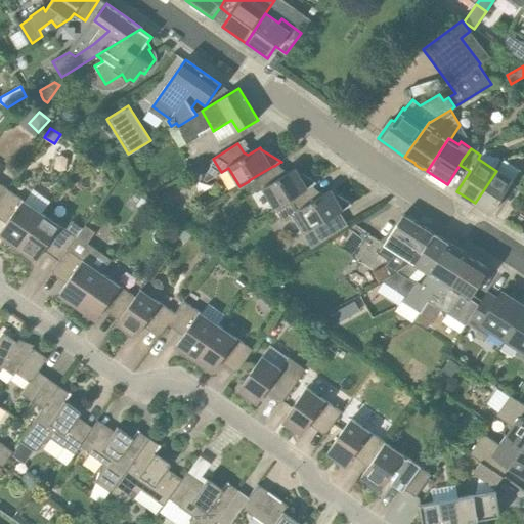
[(249,180),(249,181),(256,193),(263,189),(274,208),(309,187),(316,184),(316,183),(297,171),(295,169),(284,176),(278,175),(274,166),(273,166),(249,180)]
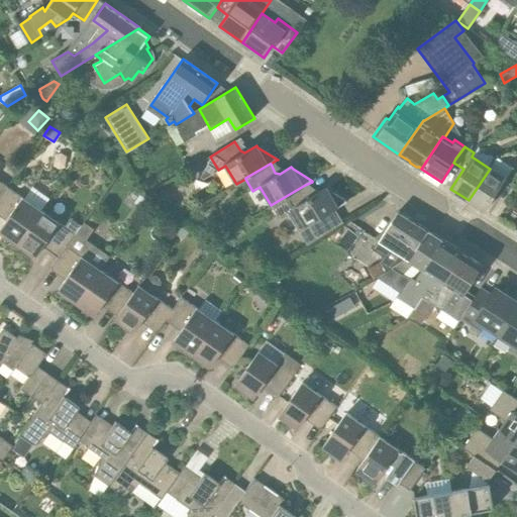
[(490,169),(469,200),(486,210),(506,179),(490,169)]
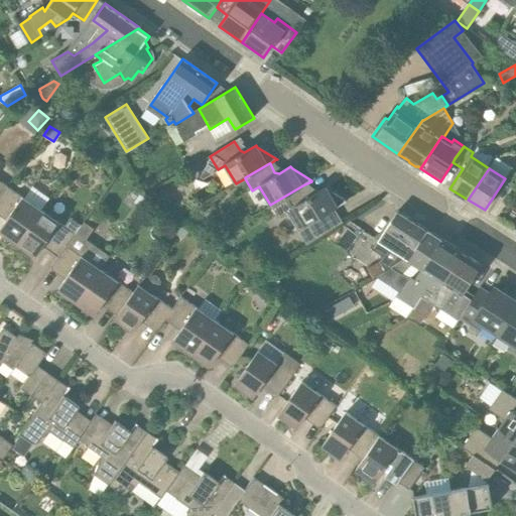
[(304,184),(270,205),(278,217),(286,212),(298,231),(306,243),(340,223),(333,211),(346,203),(347,202),(327,189),(326,187),(314,195),(309,192),(304,184)]
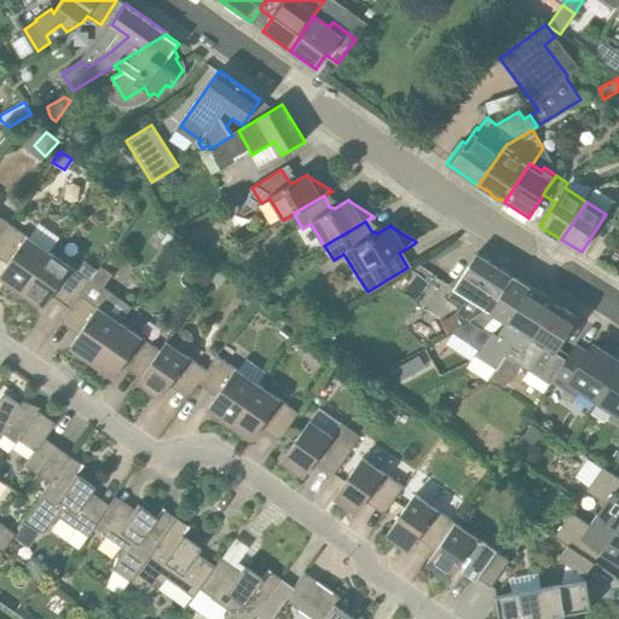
[(21,294),(50,252),(9,224),(0,236),(0,255),(10,262),(0,275),(0,276),(5,279),(3,285),(10,288),(15,290),(21,294)]
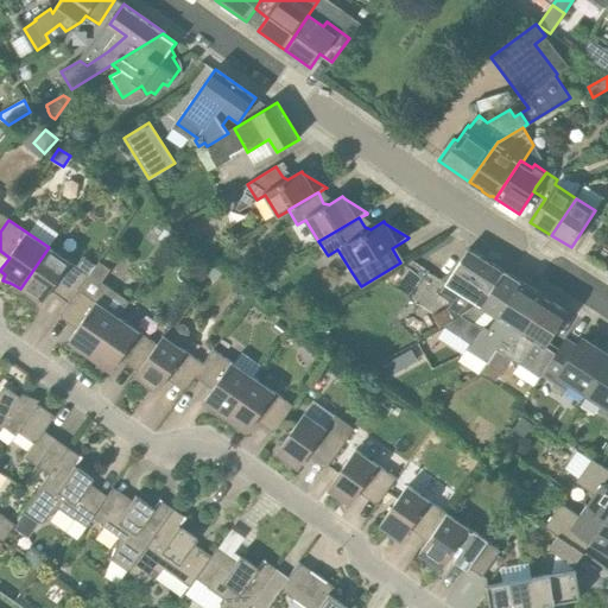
[(173,235),(163,228),(156,238),(168,245),(173,235)]
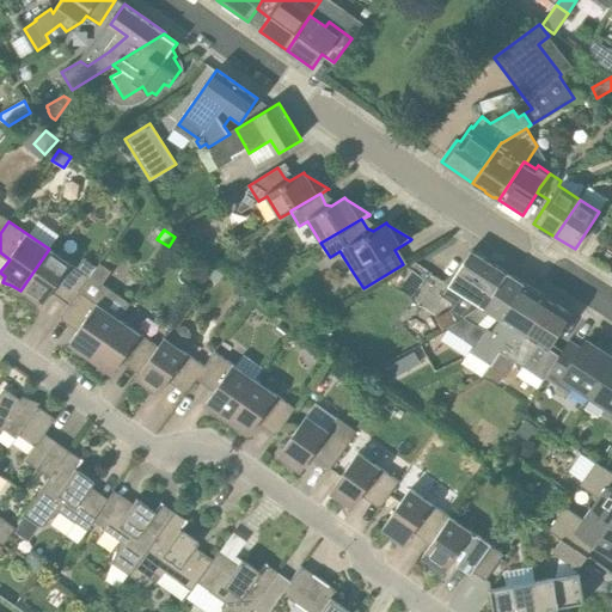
[(79,291),(79,292),(90,277),(49,249),(20,291),(25,294),(30,299),(35,305),(38,301),(43,304),(54,291),(71,303),(79,291)]
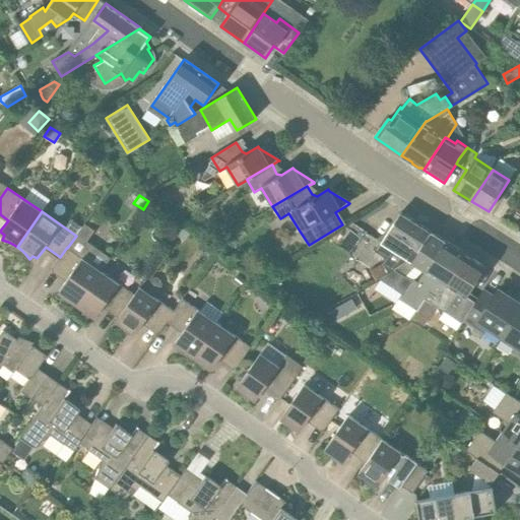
[(376,281),(379,279),(379,278),(408,261),(411,262),(431,232),(400,212),(382,243),(380,242),(375,250),(385,257),(382,262),(383,263),(370,271),(376,281)]
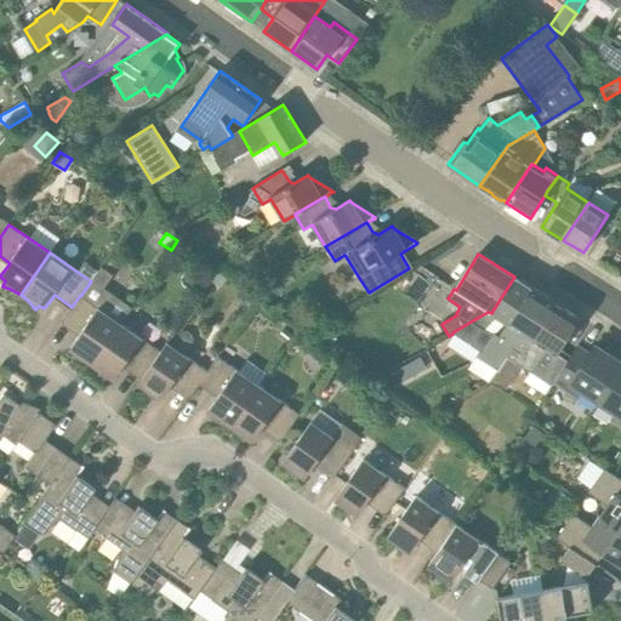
[(211,281),(220,288),(227,278),(217,272),(211,281)]
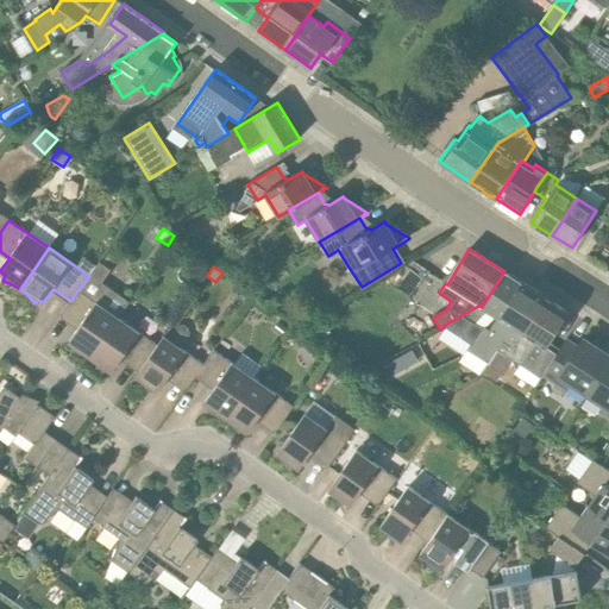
[(444,326),(444,327),(471,344),(483,328),(475,324),(488,311),(497,316),(498,318),(521,282),(504,271),(482,307),(478,306),(444,326)]
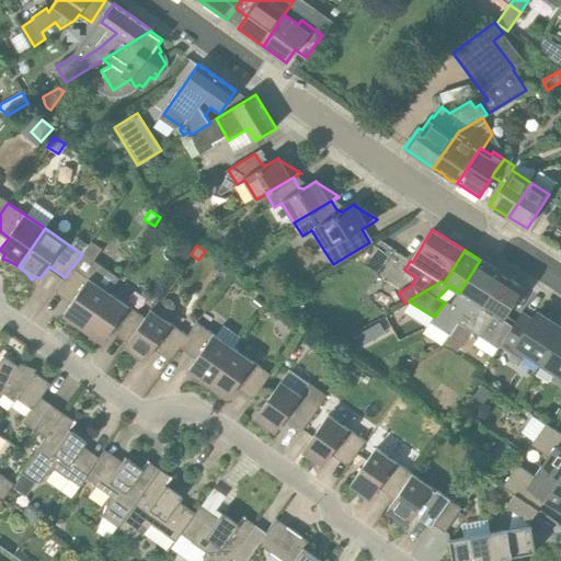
[(72,267),(72,266),(65,277),(56,289),(72,301),(64,315),(68,318),(66,322),(72,324),(78,328),(82,330),(110,293),(73,267),(82,254),(72,267)]
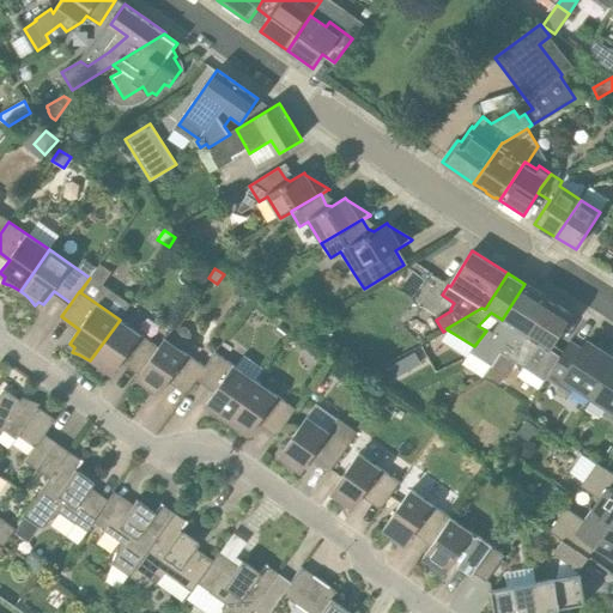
[(486,331),(474,346),(471,352),(479,357),(478,358),(492,366),(507,344),(516,350),(548,298),(525,284),(502,320),(501,319),(492,332),(487,329),(486,331)]
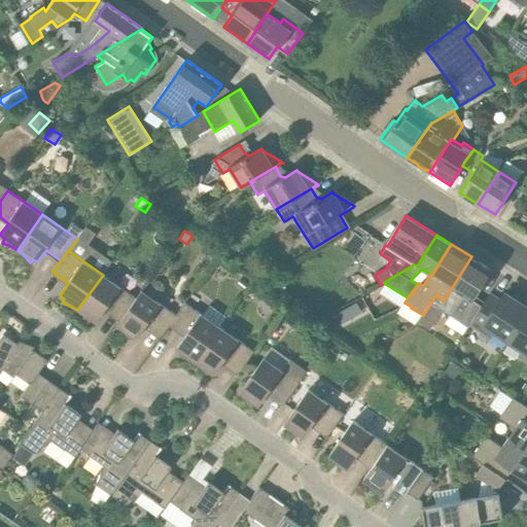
[(435,295),(423,315),(435,322),(443,311),(451,316),(464,294),(473,300),(492,271),(471,256),(444,301),(435,295)]
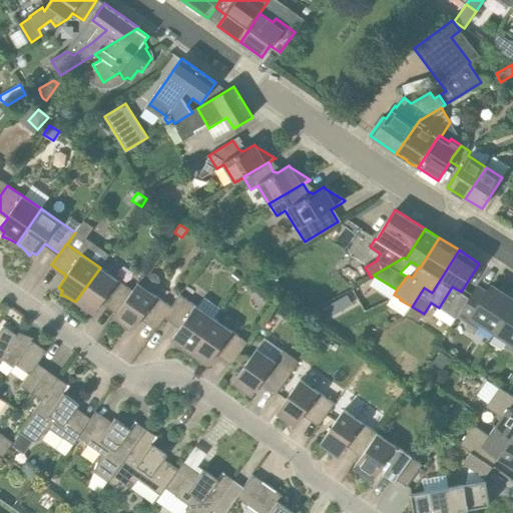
[(100,268),(75,302),(80,306),(83,309),(87,314),(91,311),(95,314),(103,302),(118,313),(133,291),(100,268)]
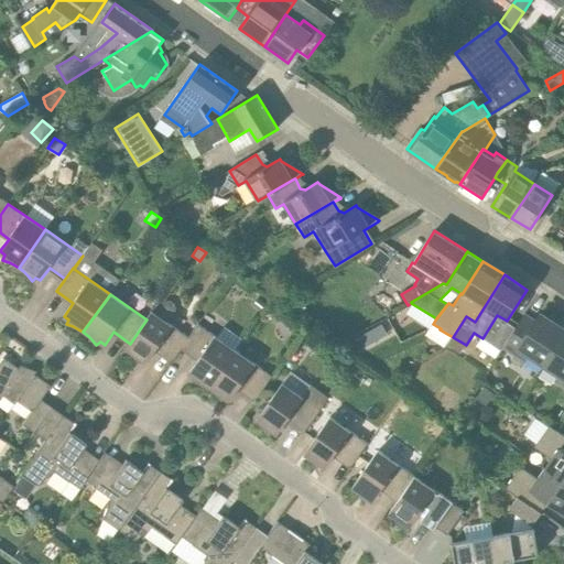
[(251,306),(259,311),(264,303),(258,297),(251,306)]
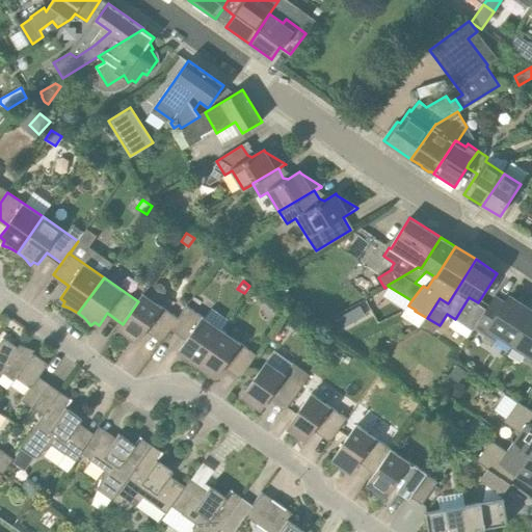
[(138,301),(123,324),(120,328),(124,331),(131,342),(135,339),(139,342),(148,329),(163,341),(173,328),(179,319),(158,303),(165,293),(164,287),(159,284),(154,285),(145,295),(144,294),(138,301)]
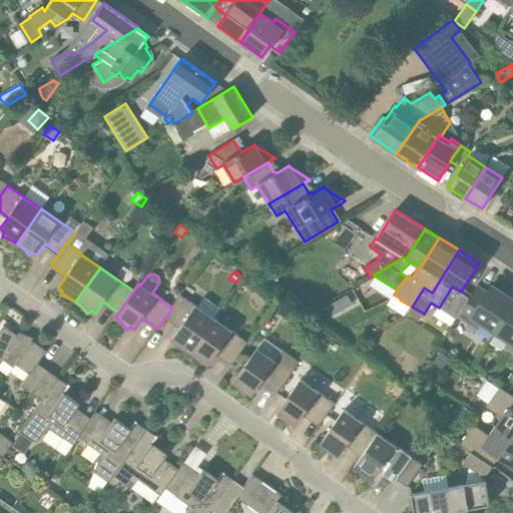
[(494,333),(512,303),(512,300),(491,286),(487,293),(477,287),(458,318),(478,330),(481,325),(494,333)]
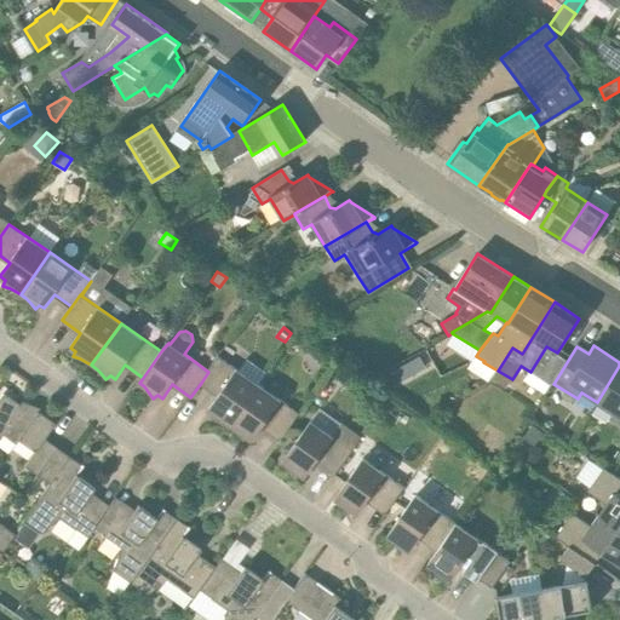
[(208,372),(201,383),(219,395),(208,409),(213,413),(212,418),(218,420),(224,424),(230,426),(259,385),(219,357),(208,372)]
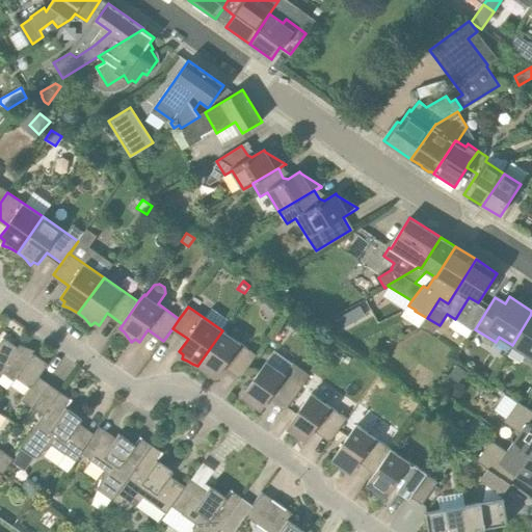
[(353,323),(348,313),(339,318),(344,327),(353,323)]
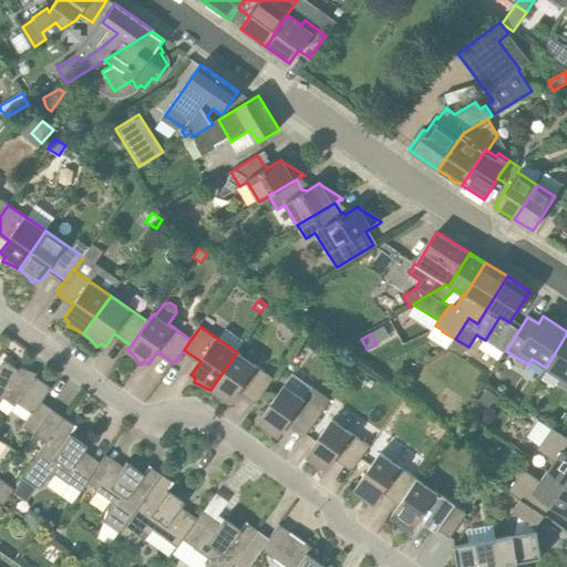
[(566,334),(546,368),(562,378),(558,383),(566,389),(566,334)]
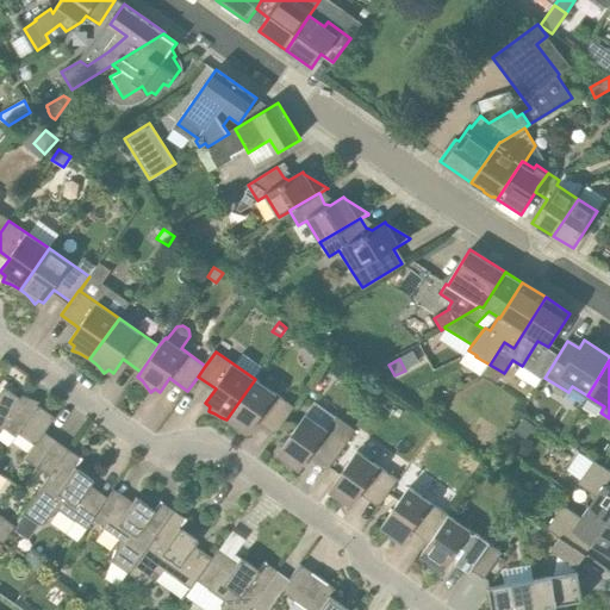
[(296,408),(255,379),(226,419),(231,424),(235,429),(240,434),(244,430),(249,434),(259,419),(278,433),(296,408)]
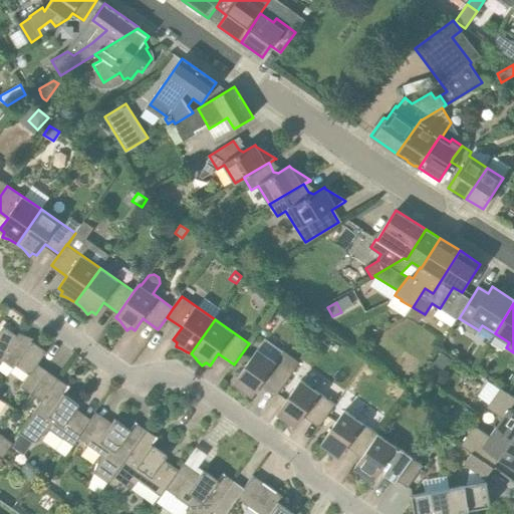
[(0,329),(0,363),(2,361),(12,368),(15,364),(29,373),(20,387),(30,395),(46,371),(36,364),(44,352),(29,342),(19,335),(17,337),(2,326),(0,329)]
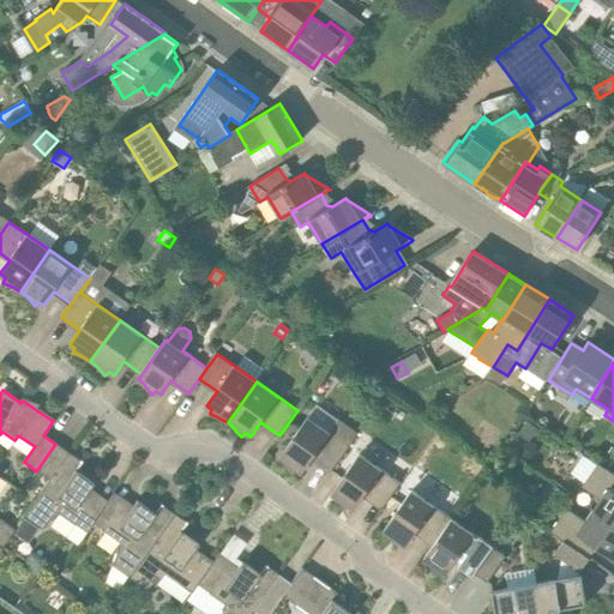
[(331,473),(349,446),(308,417),(280,457),(286,461),(293,473),(299,470),(302,473),(313,459),(331,473)]
